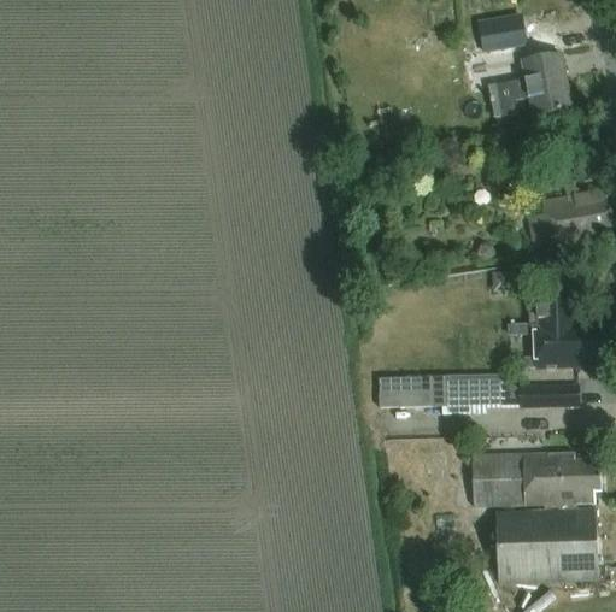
[(494,52),(526,48),(521,10),(490,15),(494,52)]
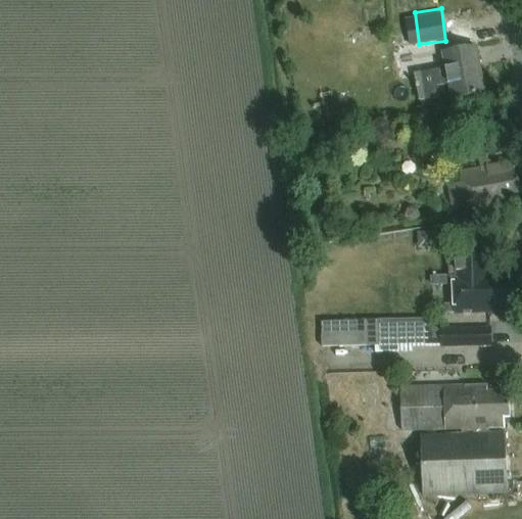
[(484,90),(475,44),(440,50),(442,65),(413,71),(420,111),(440,108),(436,83),(445,82),(448,97),(484,90)]
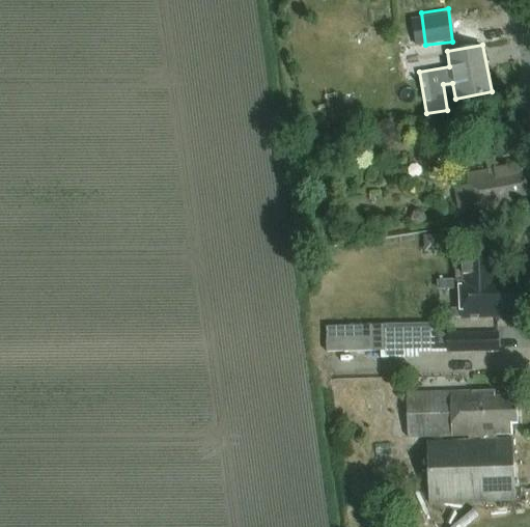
[(453,127),(451,117),(435,120),(437,131),(453,127)]
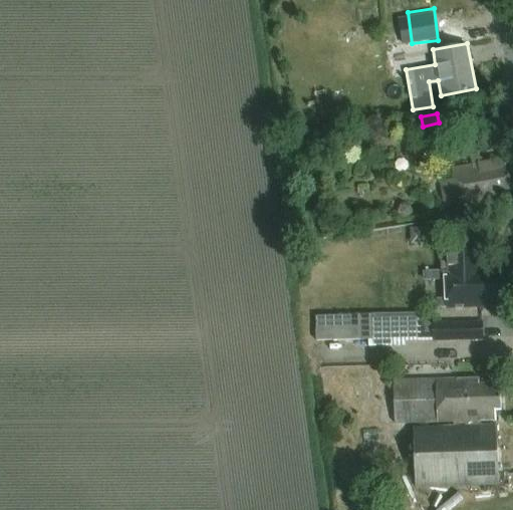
[(479,160),(479,152),(469,154),(470,161),(451,164),(453,176),(439,179),(442,201),(458,199),(459,204),(506,194),(505,188),(510,187),(503,156),(479,160)]
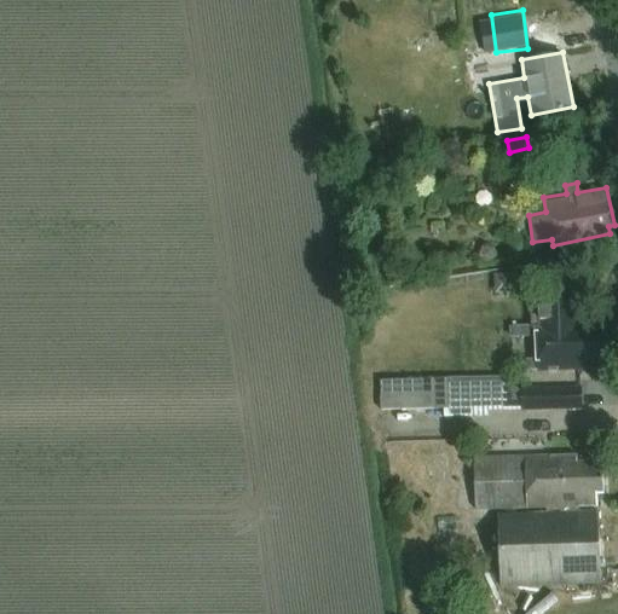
[(502,285),(520,282),(517,265),(498,268),(502,285)]
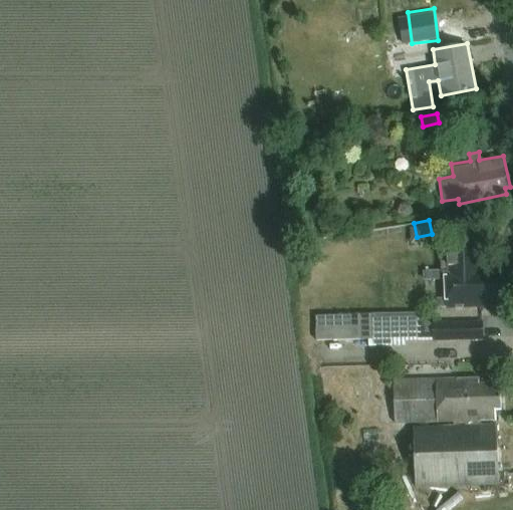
[(478,257),(477,240),(446,241),(447,268),(445,268),(446,304),(491,302),(491,298),(510,297),(509,269),(493,269),(492,257),(478,257)]
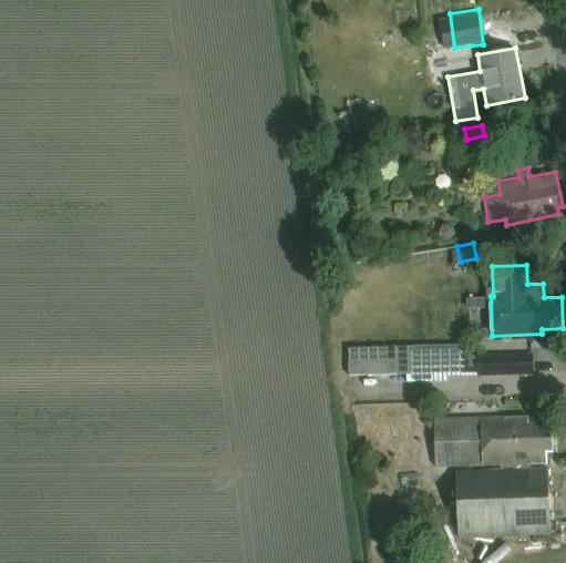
[(410,349),(410,345),(397,345),(397,372),(464,371),(463,348),(410,349)]
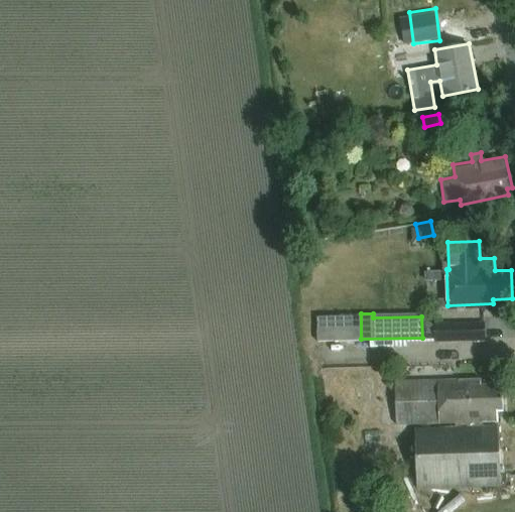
[(486,337),(485,320),(434,321),(435,338),(486,337)]
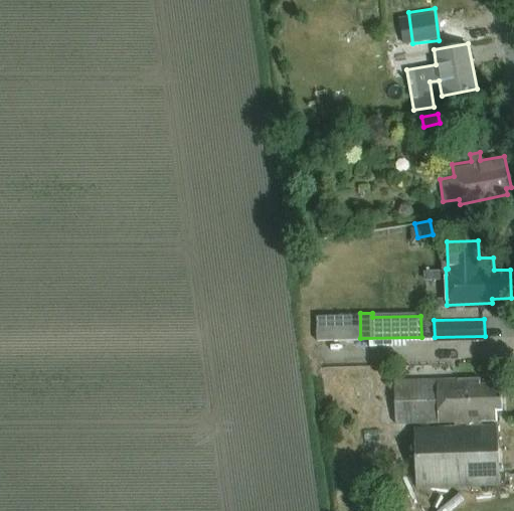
[(392,378),(393,384),(377,384),(379,420),(454,418),(454,422),(413,423),(415,484),(498,482),(496,421),(480,421),(480,417),(495,417),(495,405),(500,405),(500,386),(493,386),(493,381),(479,381),(478,375),(392,378)]
